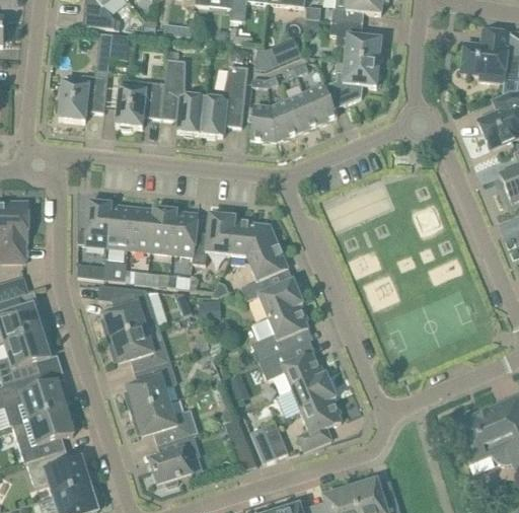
[(86,0),(84,1),(82,24),(114,27),(115,18),(103,5),(109,0),(86,0)]
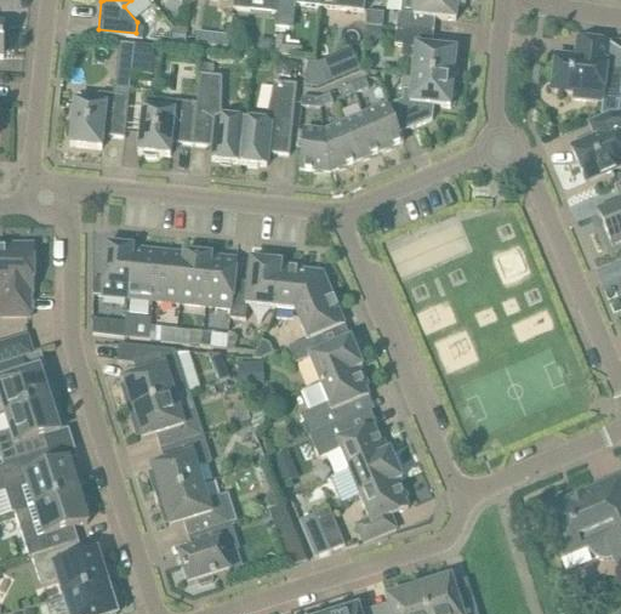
[(396,24),(433,28),(436,13),(456,16),(457,0),(465,1),(465,0),(402,0),(400,9),(398,9),(396,24)]
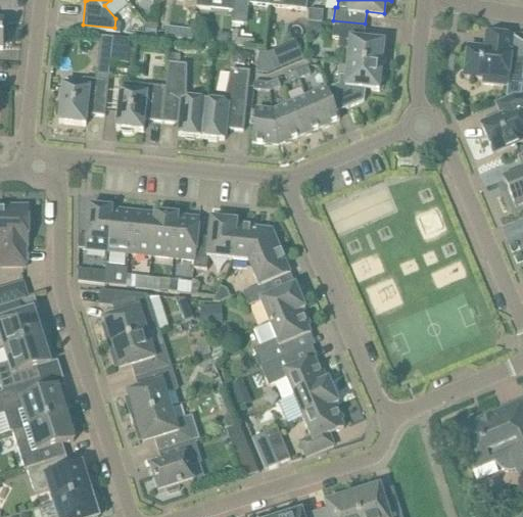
[(145,18),(144,31),(156,33),(157,19),(145,18)]
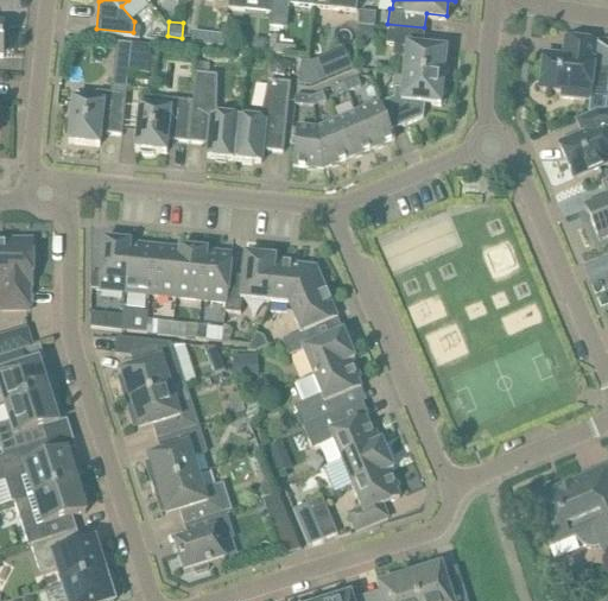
[(406,52),(404,68),(444,73),(447,44),(423,42),(424,27),(387,24),(386,39),(393,39),(392,51),(406,52)]
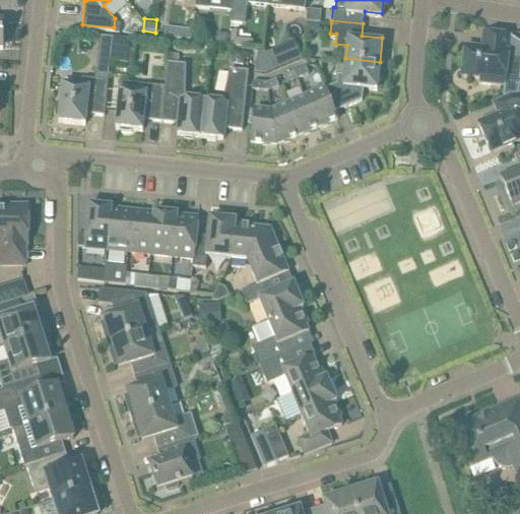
[(179,28),(179,35),(191,36),(192,25),(184,24),(179,28)]
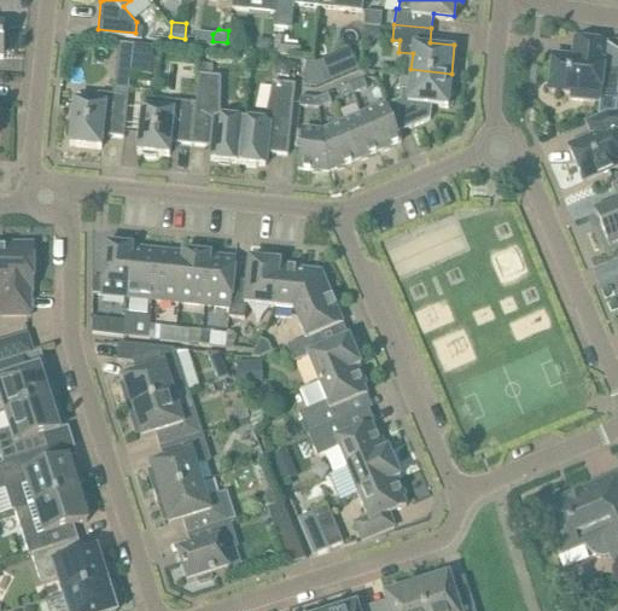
[(275,30),(273,48),(299,51),(301,41),(285,39),(285,31),(275,30)]
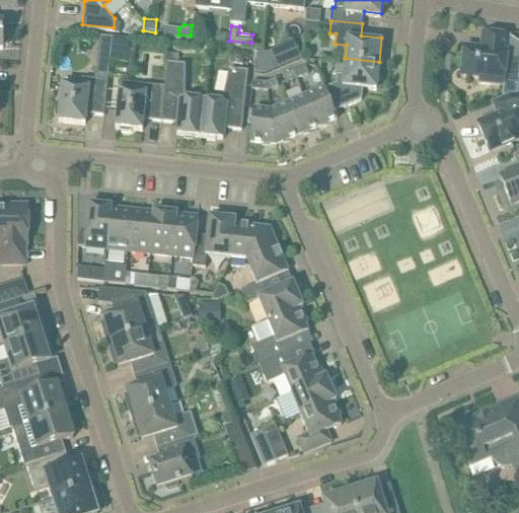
[(228,29),(216,28),(215,40),(227,42),(228,29)]
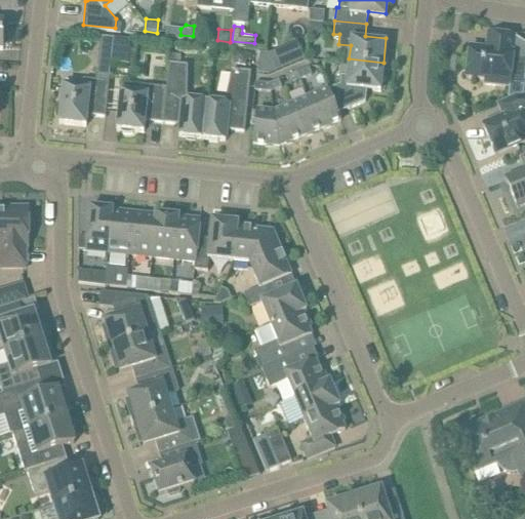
[(524,39),(515,32),(498,31),(496,46),(470,43),(467,74),(495,76),(495,80),(510,82),(513,55),(524,55),(524,39)]
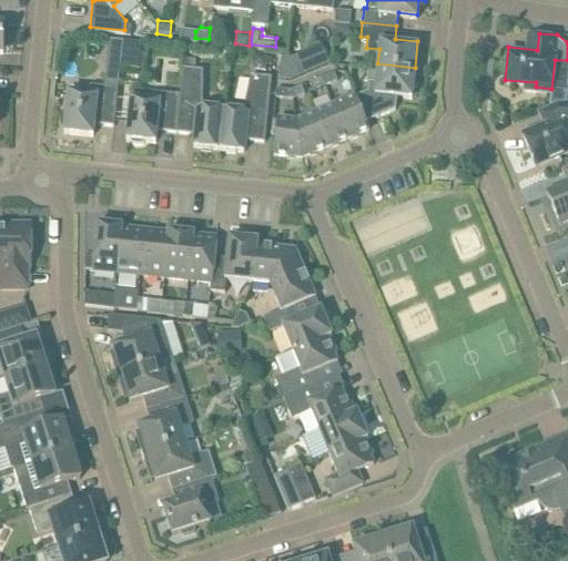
[(123,37),(109,36),(103,83),(90,81),(88,90),(68,89),(63,129),(93,132),(94,120),(114,122),(120,63),(123,37)]
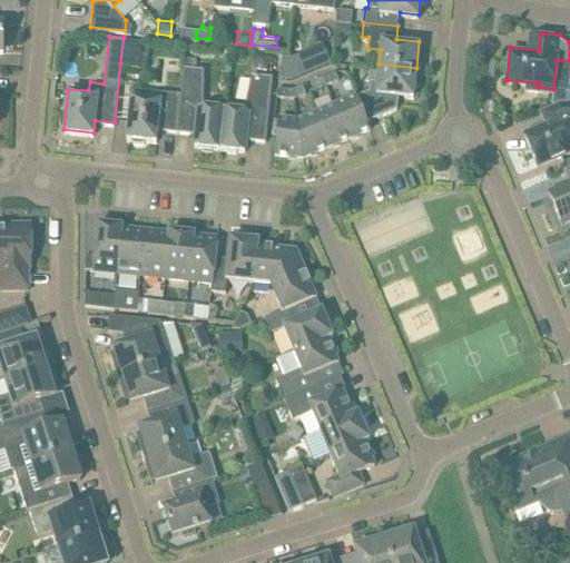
[(124,37),(120,63),(140,66),(143,39),(124,37)]
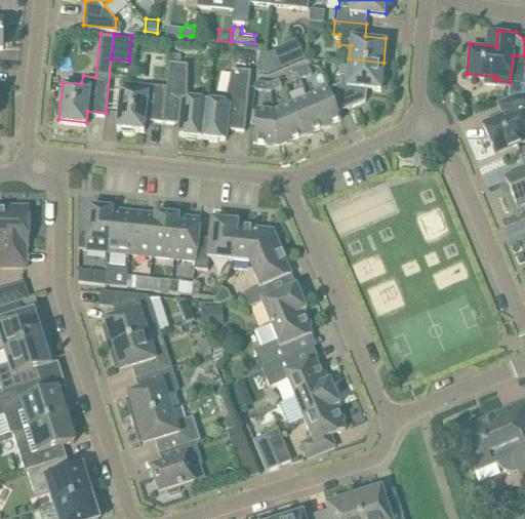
[(250,55),(251,49),(248,48),(235,45),(233,58),(246,62),(247,54),(250,55)]
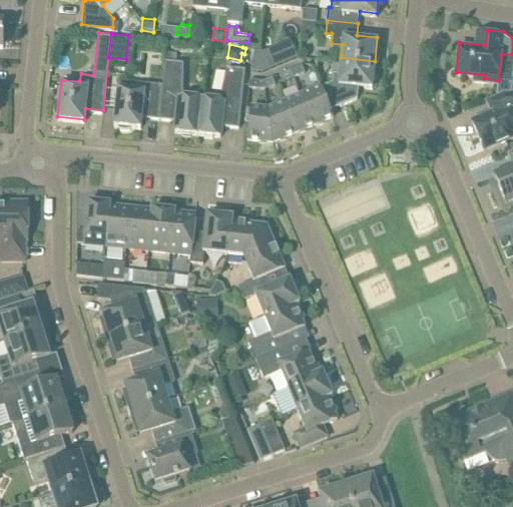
[(254,46),(252,67),(263,68),(269,65),(262,47),(254,46)]
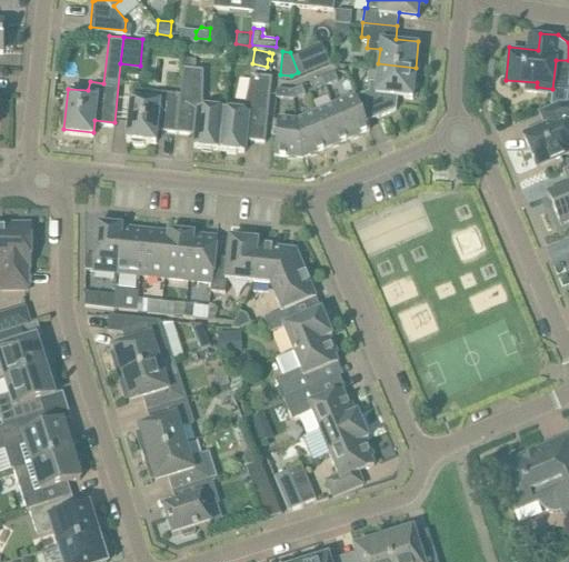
[(203,66),(182,63),(180,91),(176,129),(195,131),(193,142),(219,146),(223,106),(202,103),(203,66)]
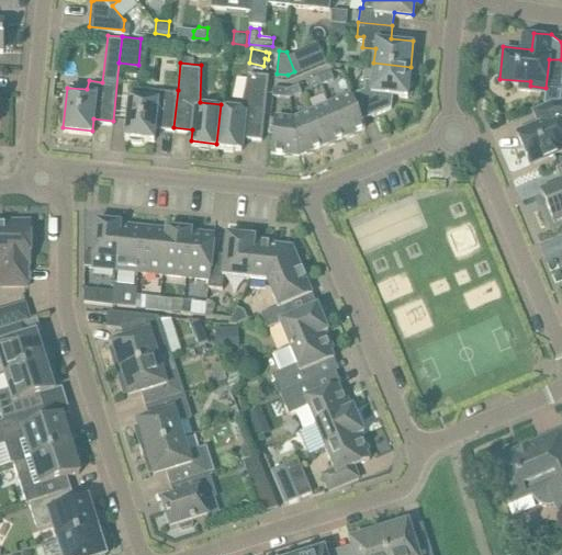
[(363,86),(351,91),(361,116),(391,104),(393,91),(407,93),(411,67),(373,63),(372,77),(364,77),(363,86)]
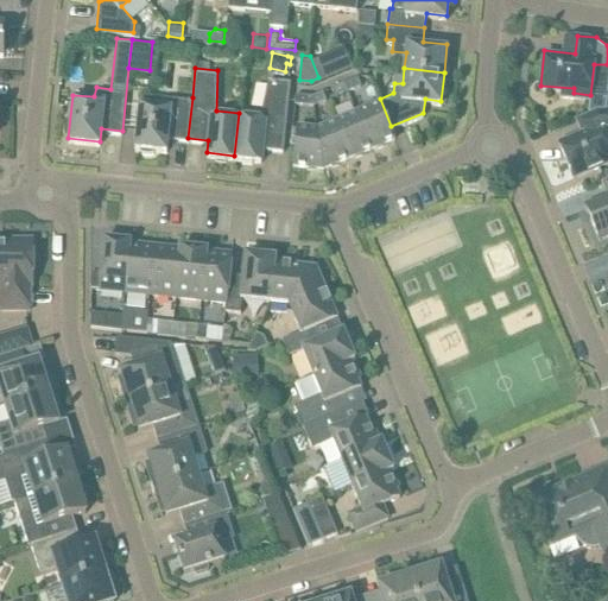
[(361,81),(358,73),(344,78),(348,87),(361,81)]
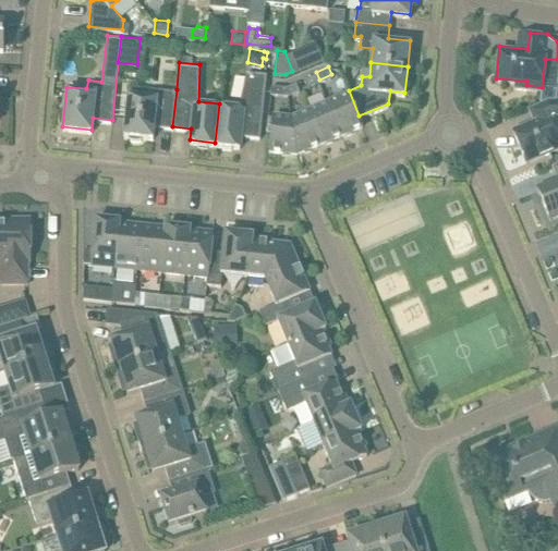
[(239,106),(219,103),(215,143),(240,145),(241,133),(259,135),(267,72),(246,70),(239,106)]
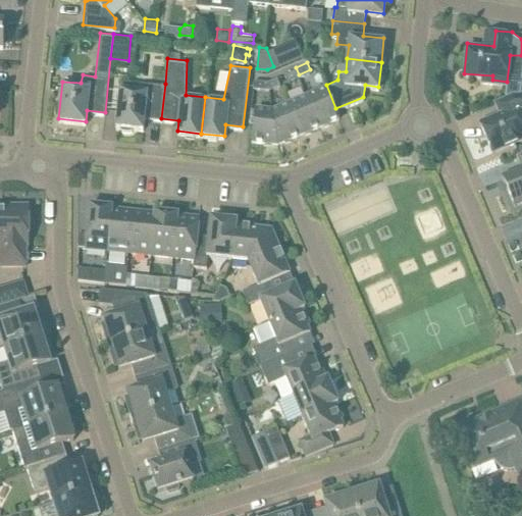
[(299,74),(296,67),(284,71),(288,80),(299,74)]
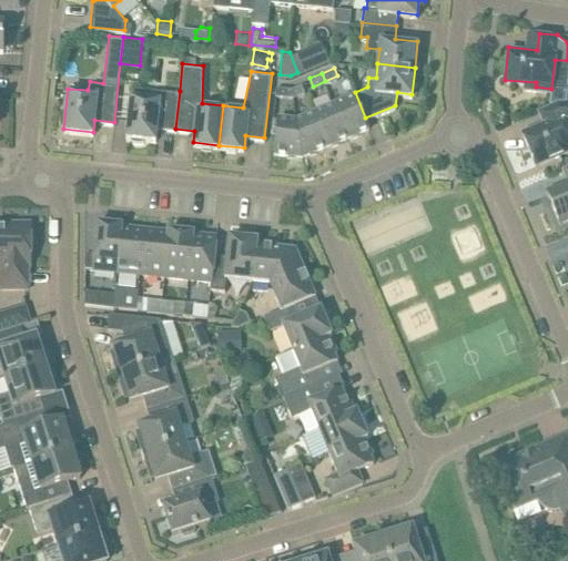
[(293,94),(305,90),(302,81),(292,85),(293,94)]
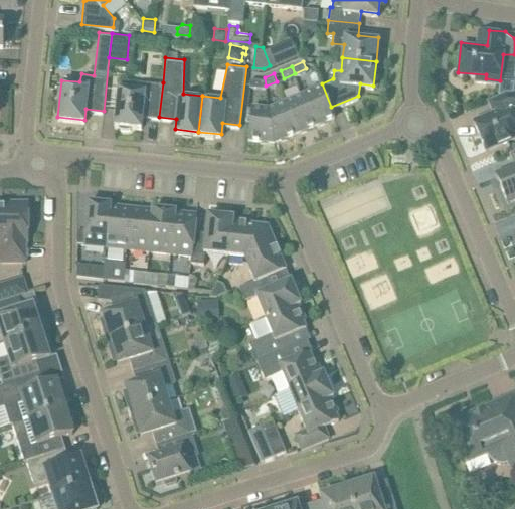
[(249,85),(266,86),(265,77),(250,76),(249,85)]
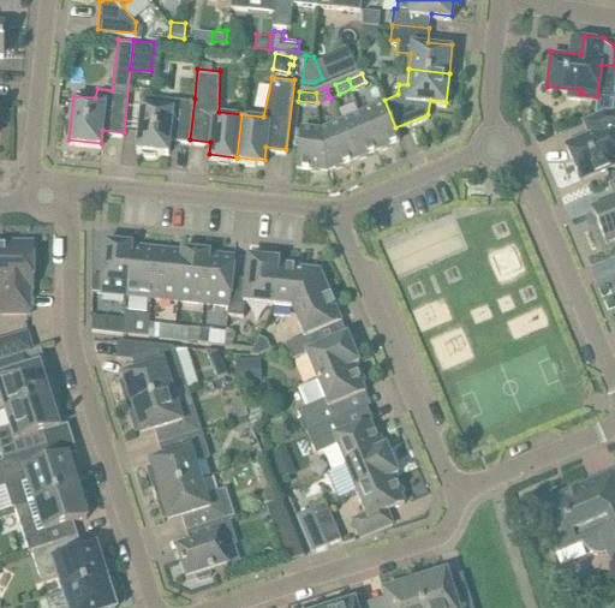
[(137,147),(142,147),(141,149),(145,150),(148,152),(151,152),(155,150),(155,149),(168,150),(169,137),(190,139),(195,99),(165,95),(162,105),(141,102),(137,147)]
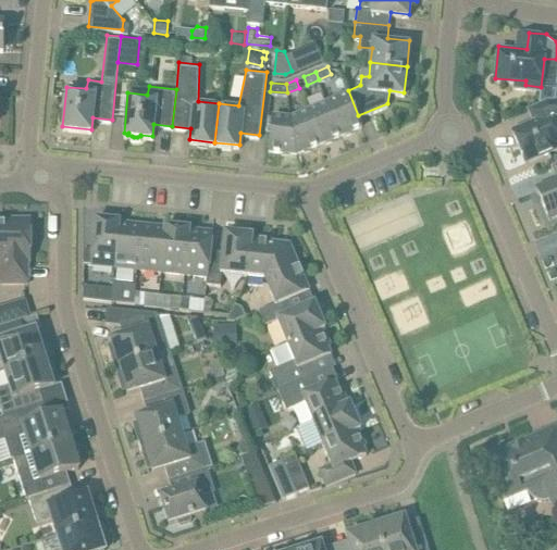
[(327,99),(341,132),(361,123),(358,115),(348,90),(327,99)]
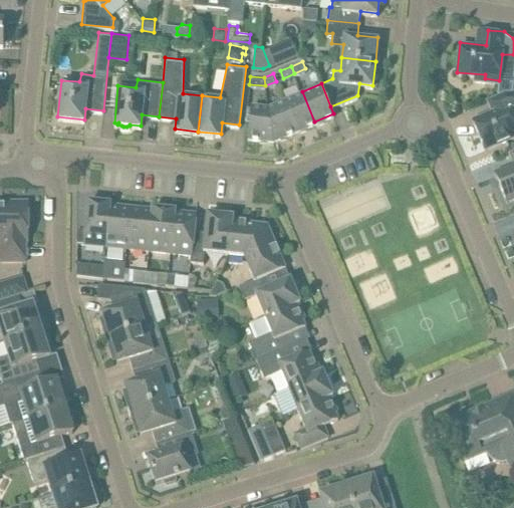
[(513,90),(505,91),(489,97),(494,108),(473,117),(485,147),(513,135),(513,90)]
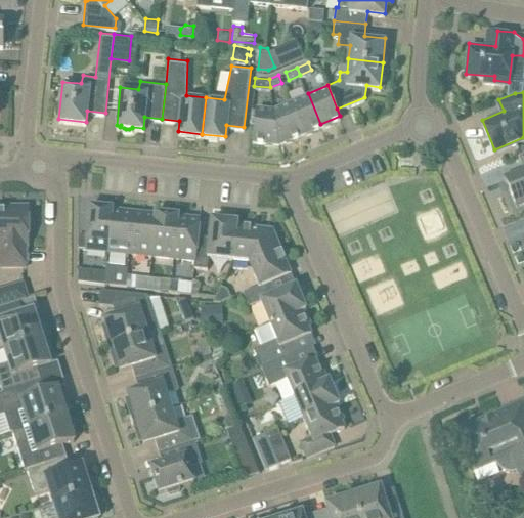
[(308,93),(289,101),(302,132),(320,124),(308,93)]
